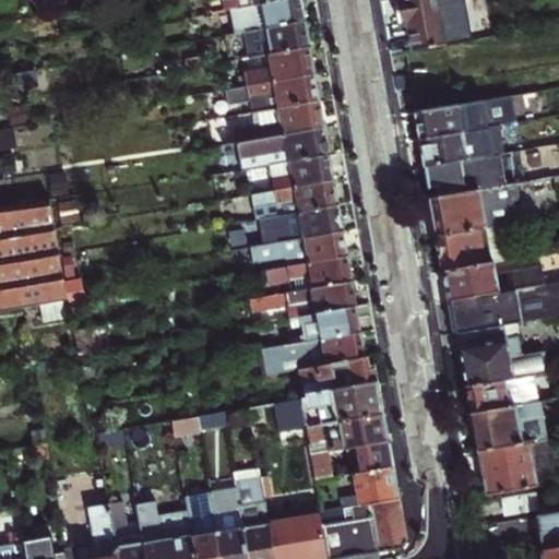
[(210,0),(212,12),(232,9),(283,0),(210,0)]
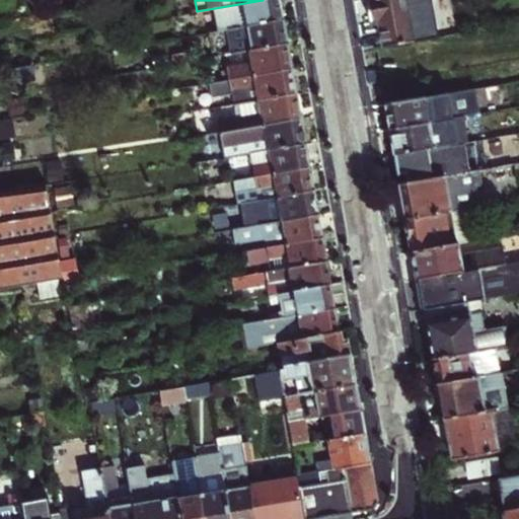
[(263,0),(215,8),(219,32),(224,30),(284,20),(280,0),(263,0)]
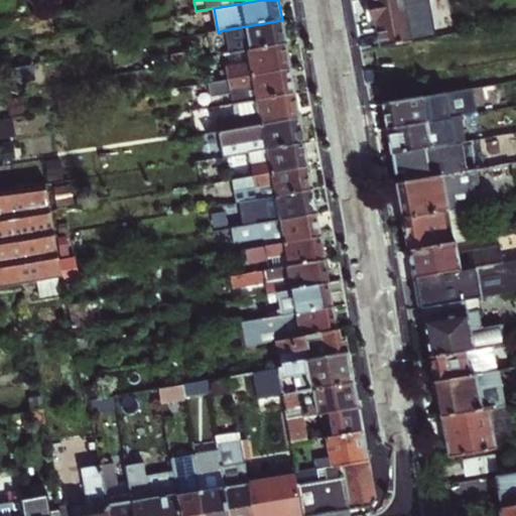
[(366,0),(370,24),(378,23),(382,47),(437,37),(430,0),(366,0)]
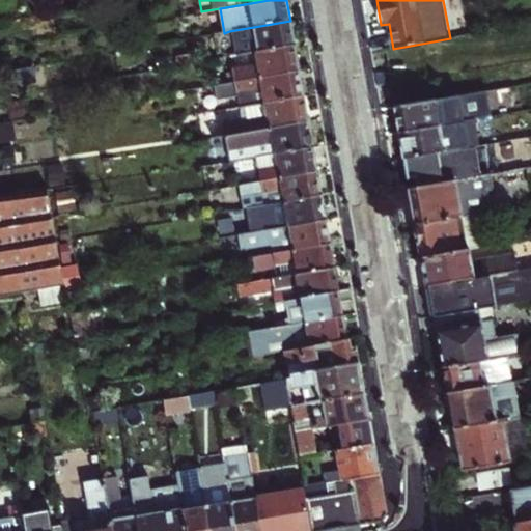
[(229,31),(233,56),(257,52),(295,46),(290,21),(229,31)]
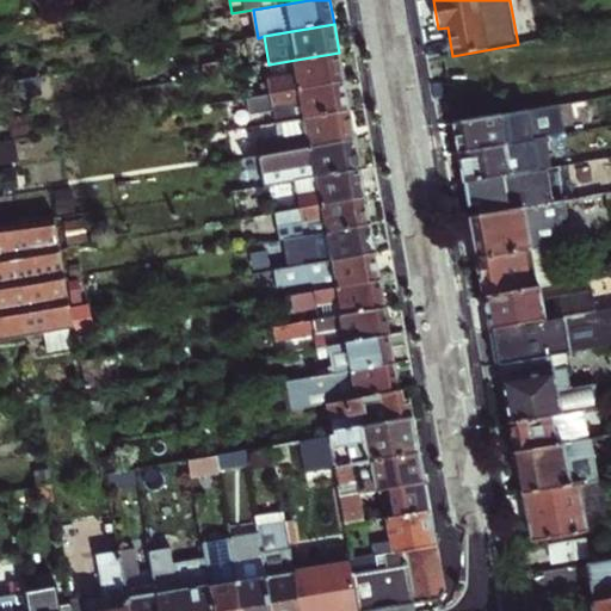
[(271,94),(345,81),(339,53),(296,60),(298,75),(269,80),(269,82),(271,94)]
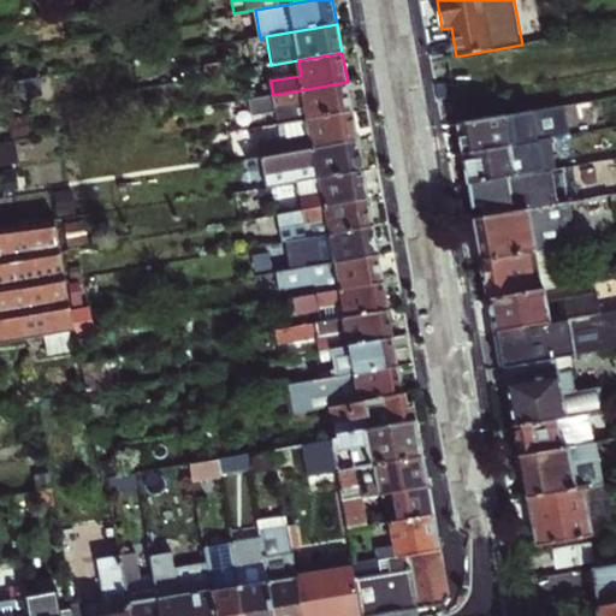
[(285,124),(353,112),(348,82),(273,95),(265,96),(249,99),(253,117),(278,113),(279,125),(285,124)]
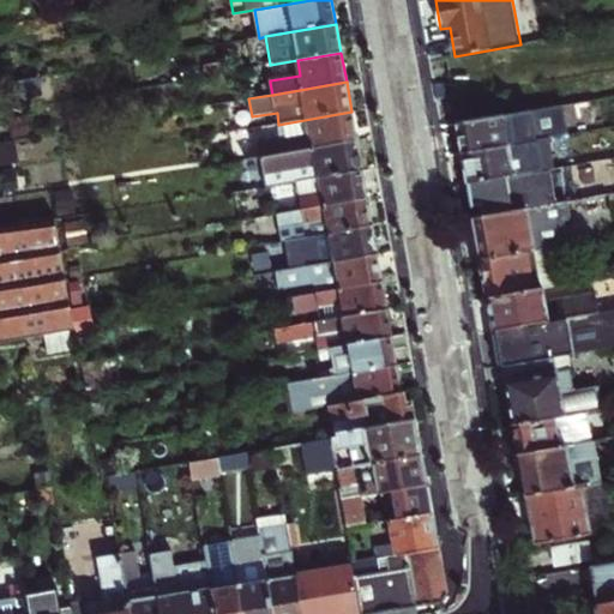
[(262,84),(264,96),(272,95),(270,83),(262,84)]
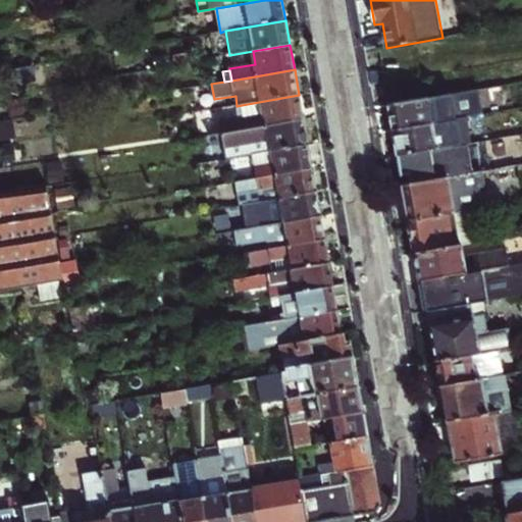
[(388,105),(394,131),(467,117),(483,114),(478,89),(388,105)]
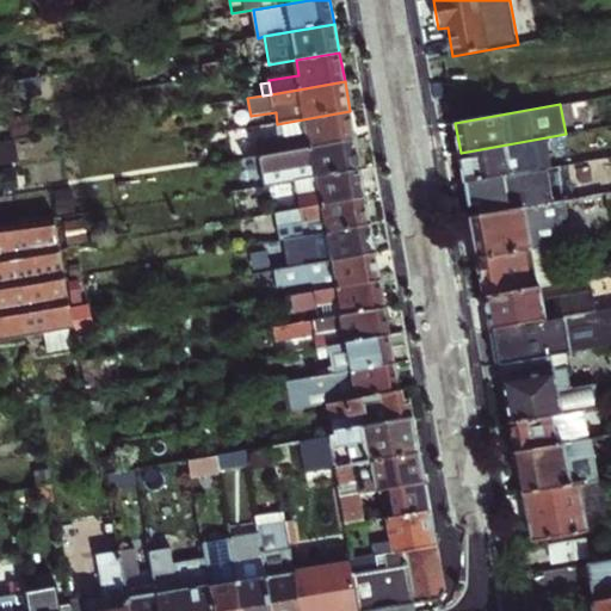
[(355,141),(350,111),(283,123),(285,137),(257,142),(260,158),(355,141)]
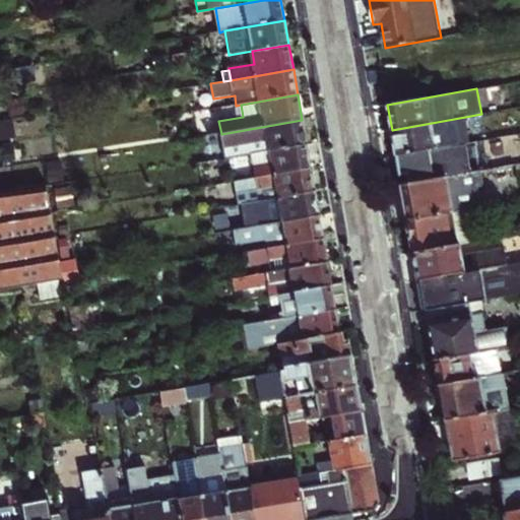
[(10,102),(12,117),(27,115),(24,99),(10,102)]
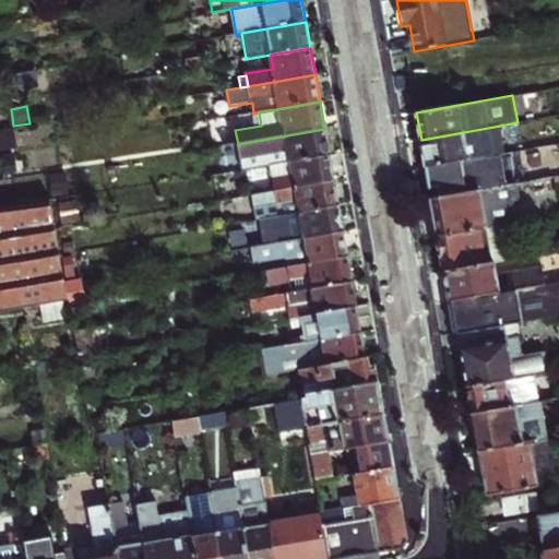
[(500,126),(421,140),(426,166),(497,154),(495,141),(502,140),(500,126)]
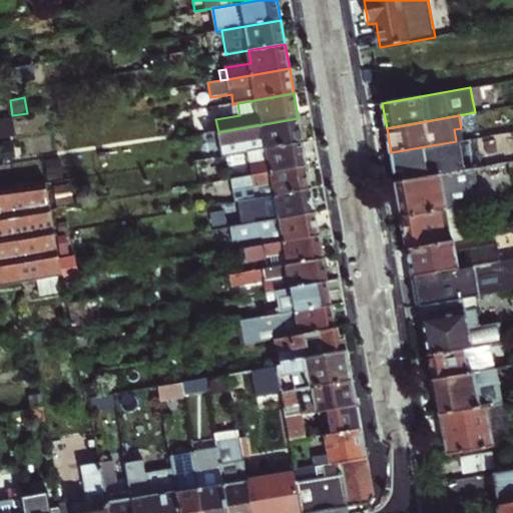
[(222,156),(248,152),(303,142),(298,118),(218,132),(222,156)]
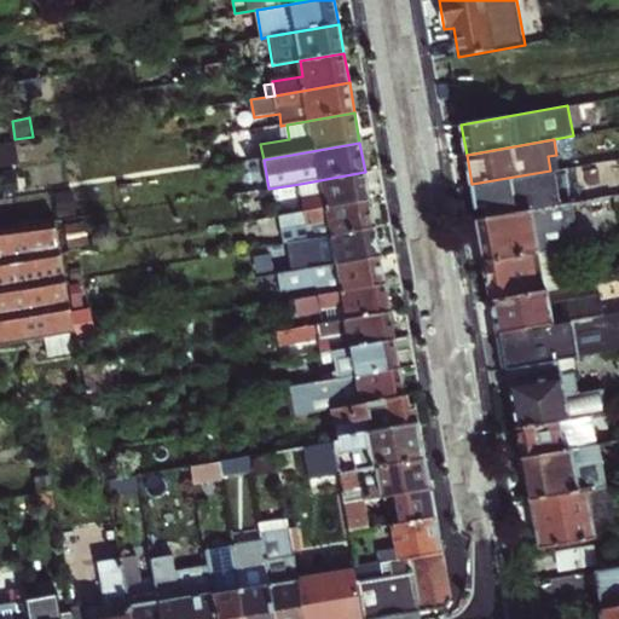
[(16,144),(0,146),(0,152),(3,167),(19,165),(16,144)]
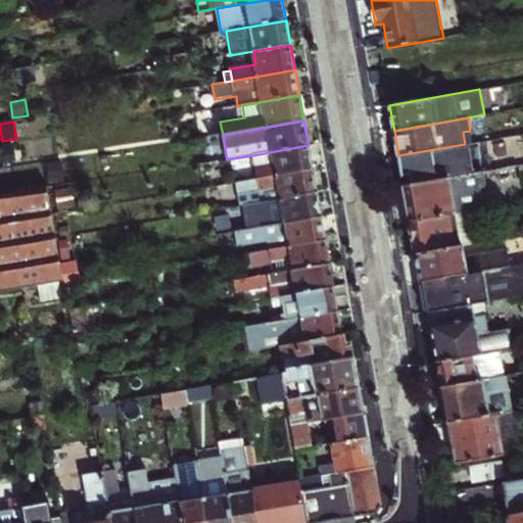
[(402,178),(411,176),(412,185),(483,172),(484,172),(479,141),(465,144),(398,155),(402,178)]
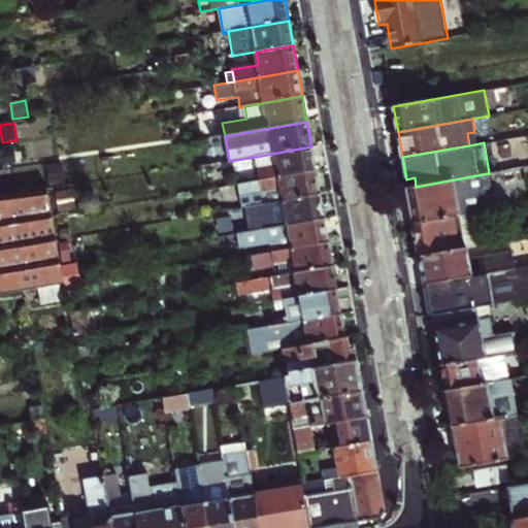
[(260,182),(316,171),(311,146),(256,157),(260,182)]
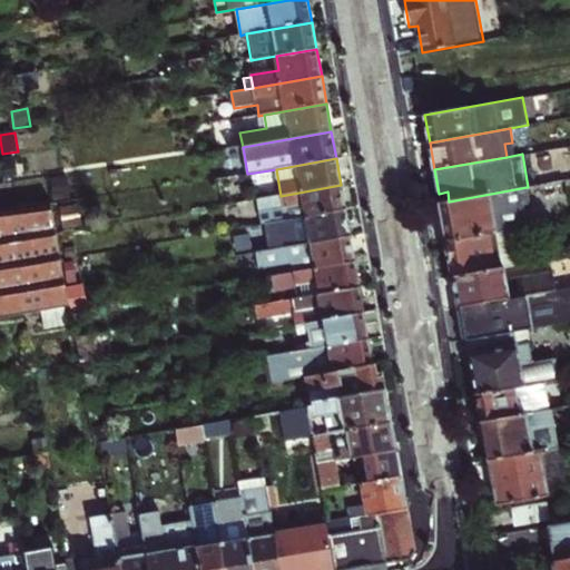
[(15,161),(3,164),(7,179),(17,178),(15,161)]
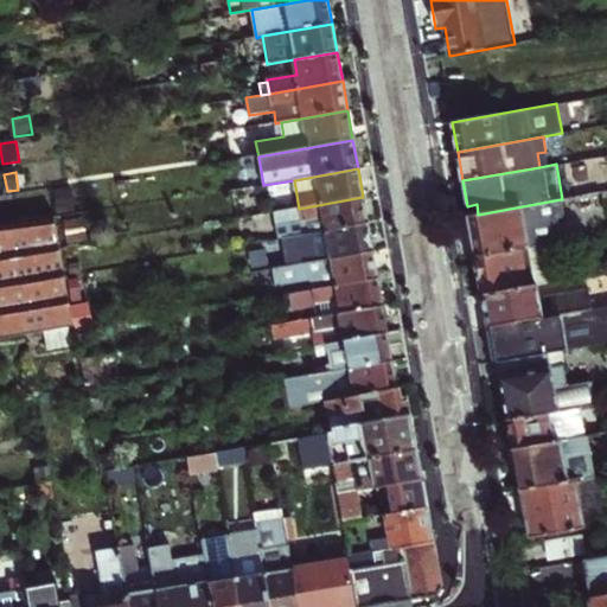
[(55,190),(58,211),(72,210),(70,187),(55,190)]
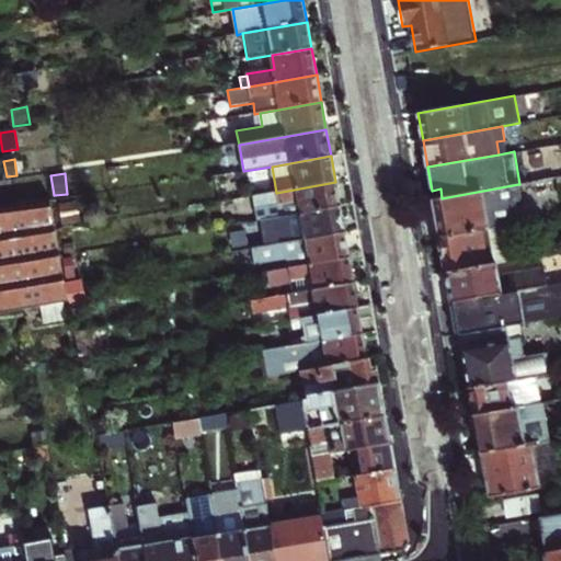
[(264,220),(340,207),(335,182),(276,193),(254,196),(259,221),(264,220)]
